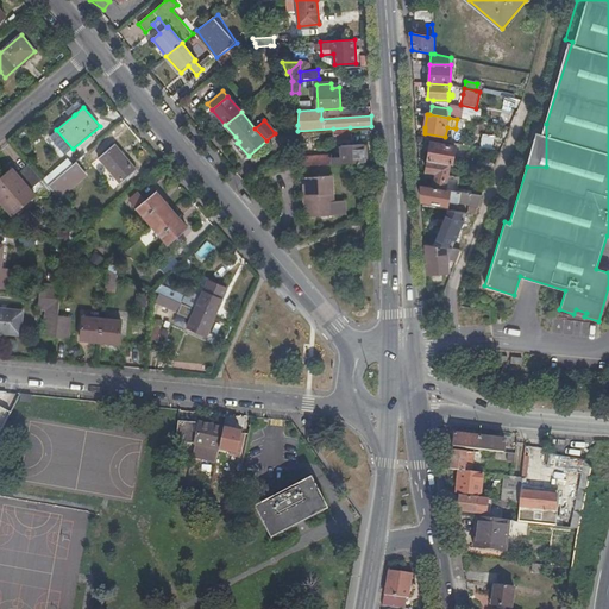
[(277,143),(283,150),(296,139),(297,131),(297,125),(277,143)]
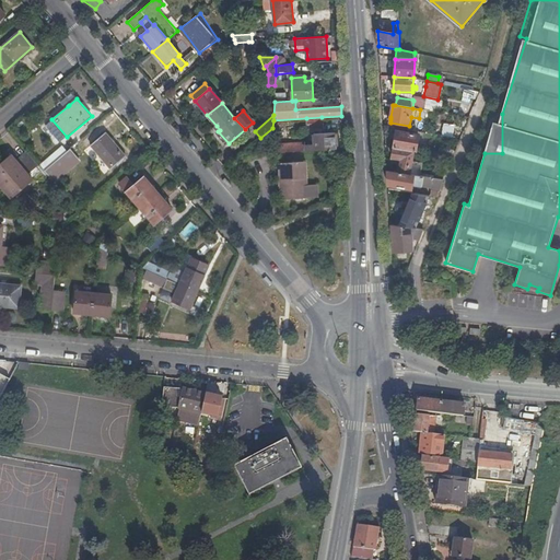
[(323,127),(322,117),(306,118),(306,128),(323,127)]
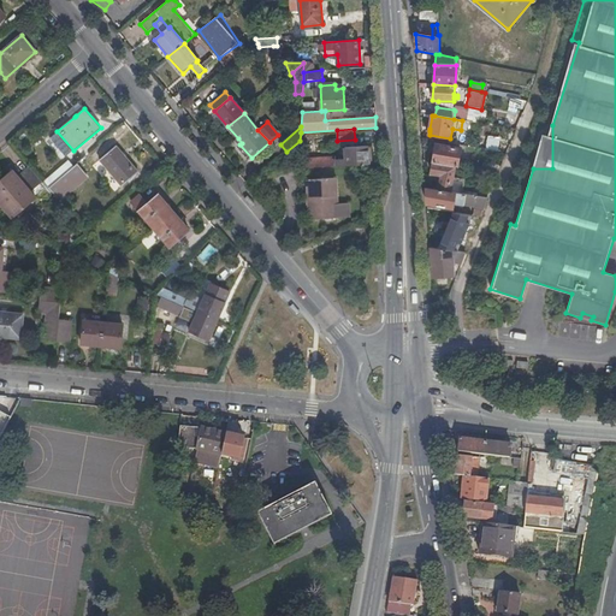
[(456,166),(457,166),(461,148),(437,143),(433,163),(456,166)]
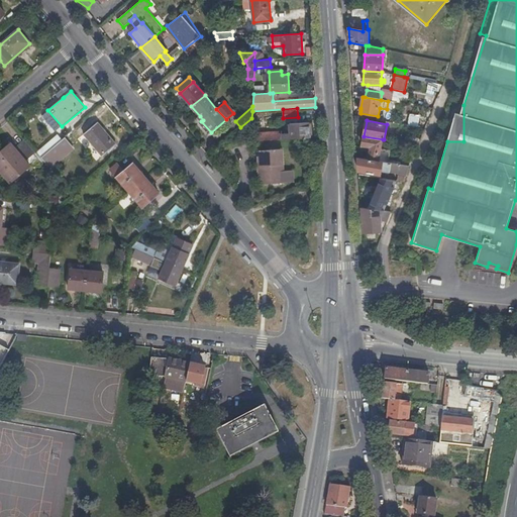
[(102,156),(116,144),(98,122),(84,134),(102,156)]
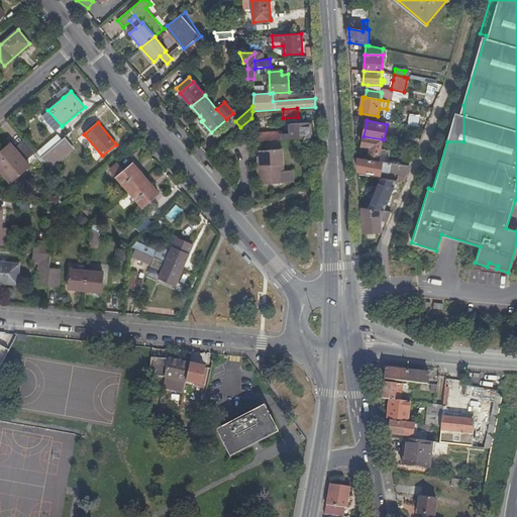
[(271,139),(309,137),(309,122),(289,123),(290,133),(282,134),(282,132),(271,132),(271,139)]
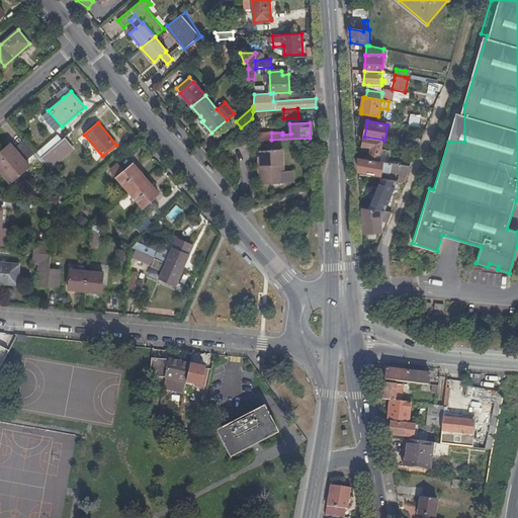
[(69,134),(72,132),(67,125),(57,134),(62,140),(69,134)]
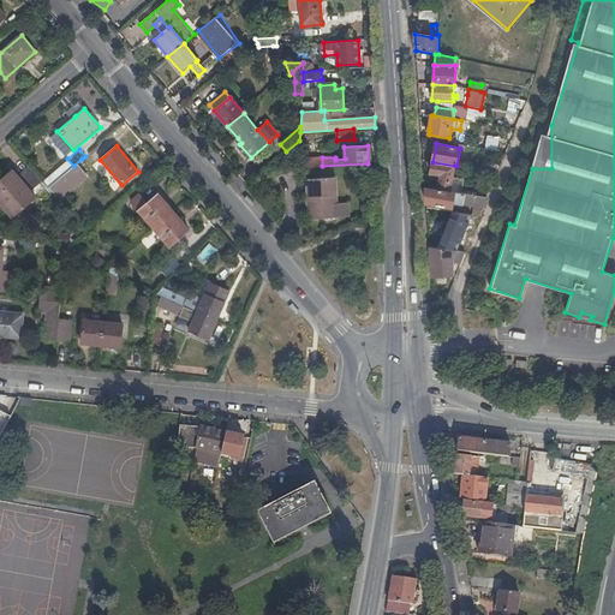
[(89,167),(82,159),(73,166),(71,168),(77,174),(78,177),(89,167)]
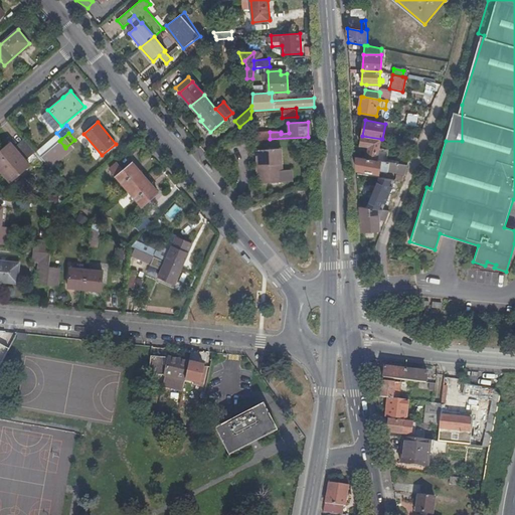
[(262,133),(250,134),(249,141),(262,140),(262,133)]
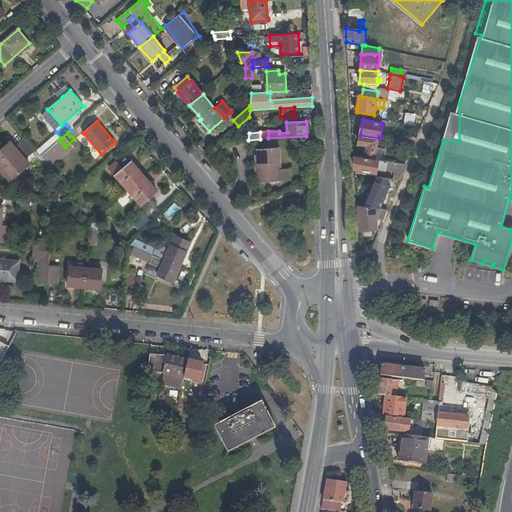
[(400,141),(413,144),(416,137),(401,134),(400,141)]
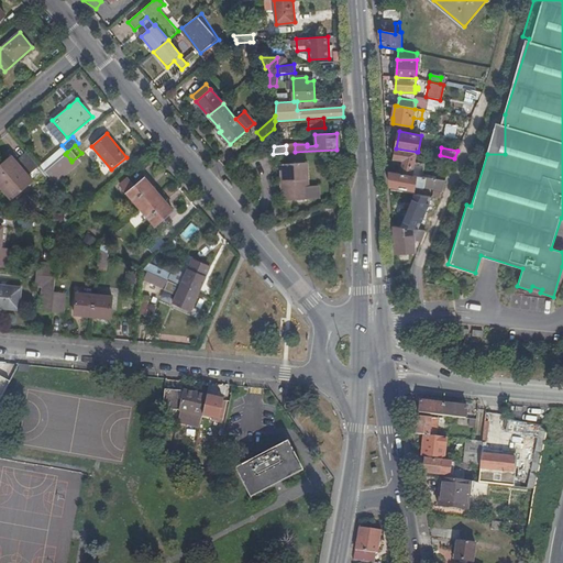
[(40,166),(44,172),(56,162),(65,154),(59,148),(40,166)]
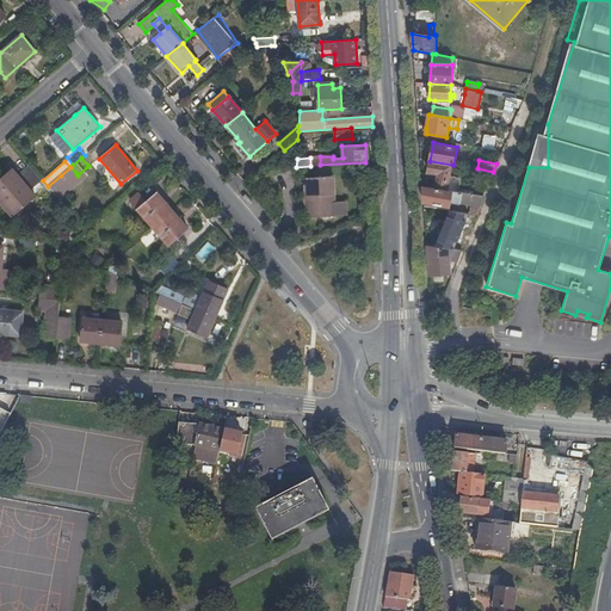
[(436,187),(458,191),(461,178),(450,176),(452,165),(430,161),(429,172),(439,173),(436,187)]
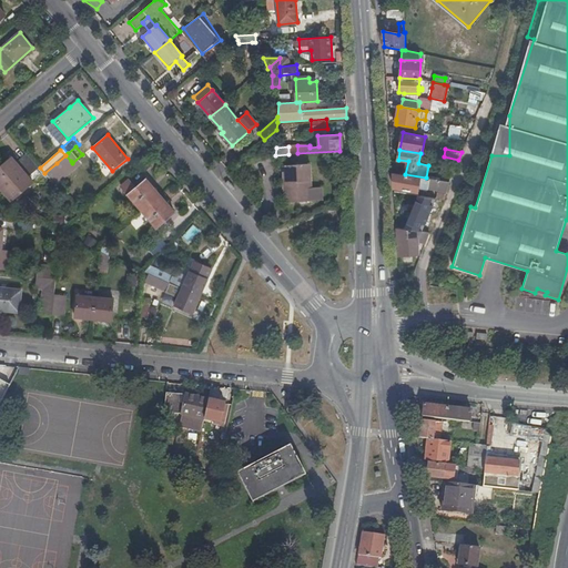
[(30,178),(39,170),(24,153),(16,161),(30,178)]
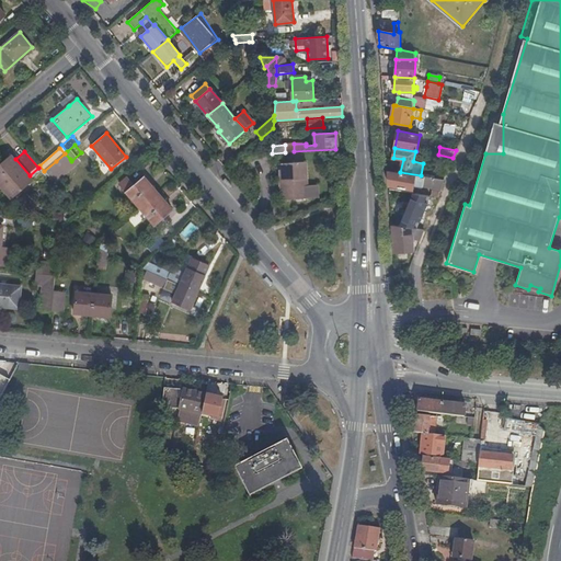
[(65,153),(56,161),(60,167),(70,159),(65,153)]
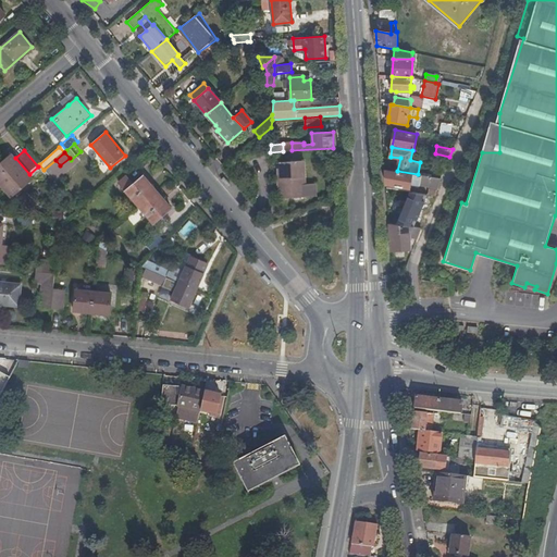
[(33,178),(29,174),(15,158),(11,153),(0,163),(0,178),(14,195),(33,178)]
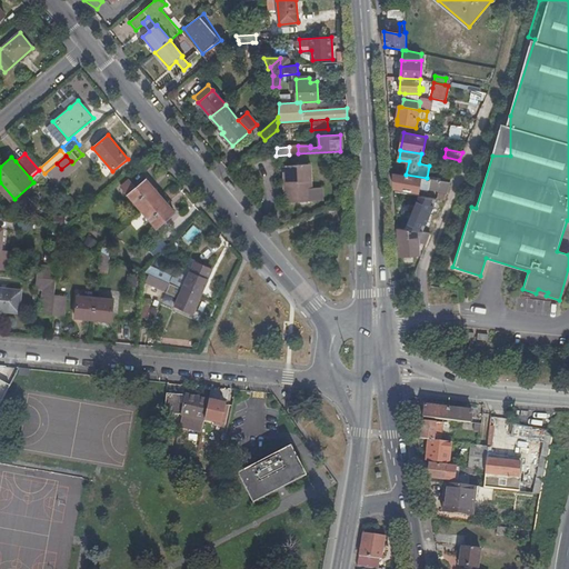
[(312,203),(310,166),(281,168),(285,205),(312,203)]
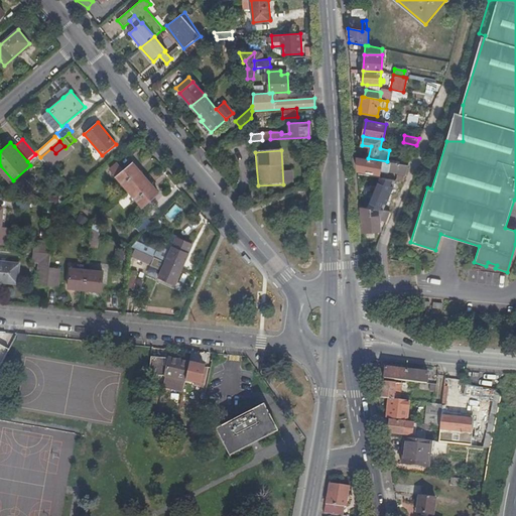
[(357,157),(358,171),(379,174),(380,169),(398,172),(399,164),(387,161),(368,158),(357,157)]
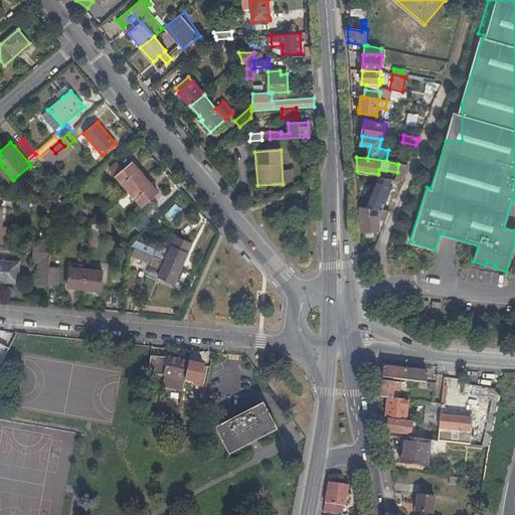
[(115,177),(122,172),(115,164),(108,170),(115,177)]
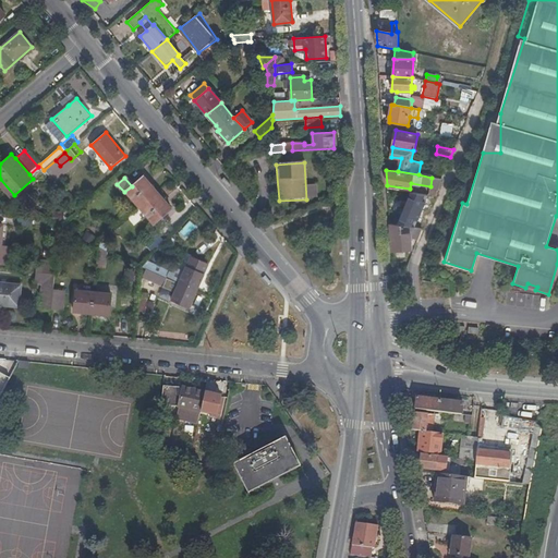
[(137,209),(154,194),(147,186),(148,185),(142,178),(132,186),(124,192),(137,209)]
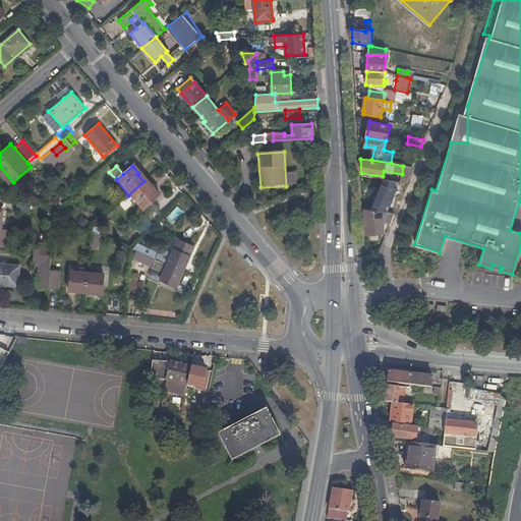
[(402,174),(409,175),(412,167),(403,166),(402,174)]
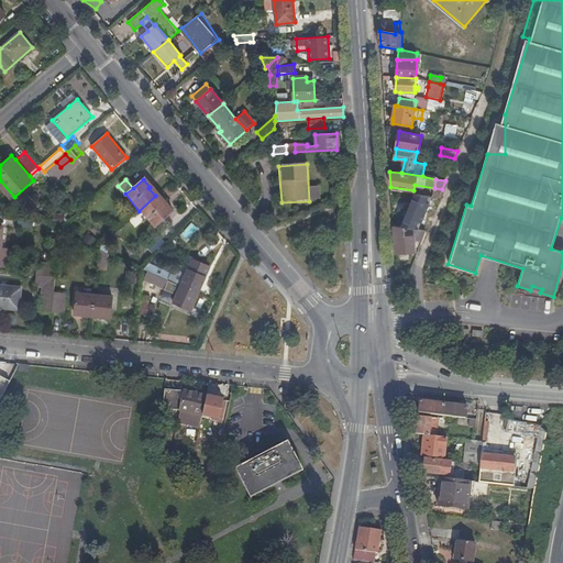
[(405,228),(418,230),(424,195),(410,192),(405,228)]
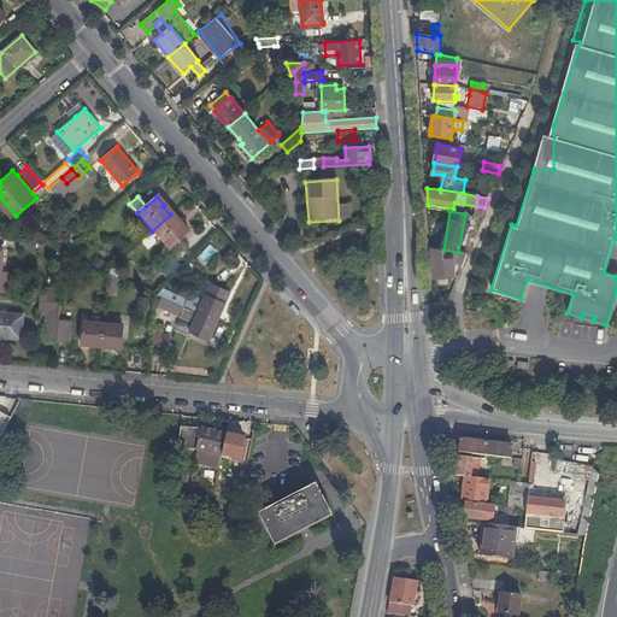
[(177,224),(170,215),(152,231),(168,248),(187,233),(178,223),(177,224)]
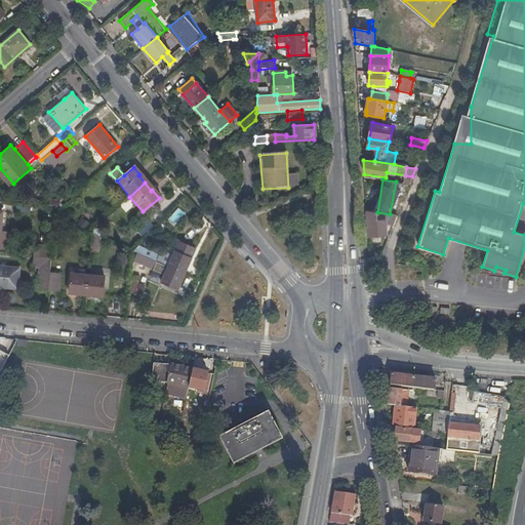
[(57,216),(58,209),(44,207),(43,213),(57,216)]
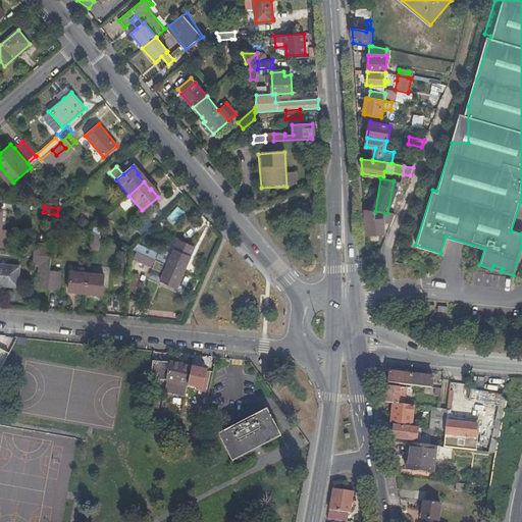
[(382,218),(392,221),(395,214),(387,213),(375,211),(364,209),(366,235),(385,233),(384,224),(382,224),(382,218)]
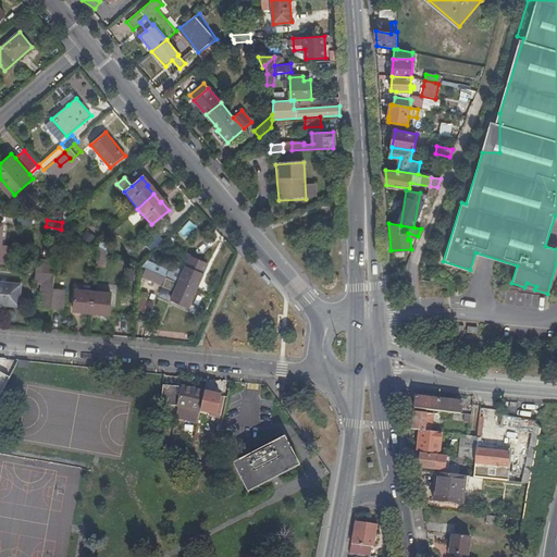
[(158,232),(146,243),(152,249),(164,239),(158,232)]
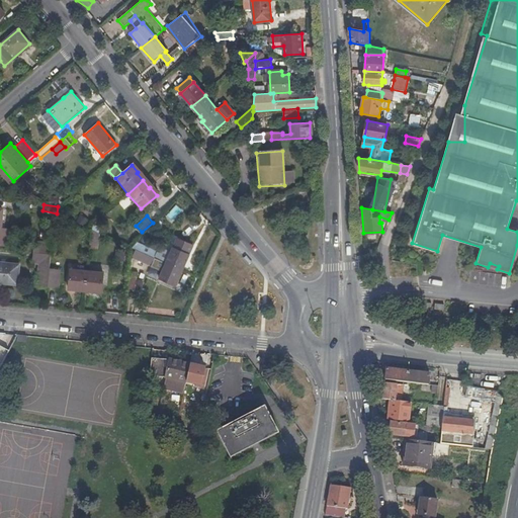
[(97,250),(99,235),(90,231),(89,250),(97,250)]
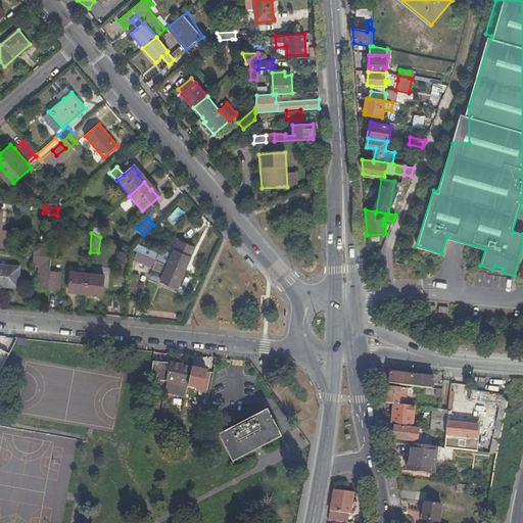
[(168,266),(184,273),(195,247),(179,241),(168,266)]
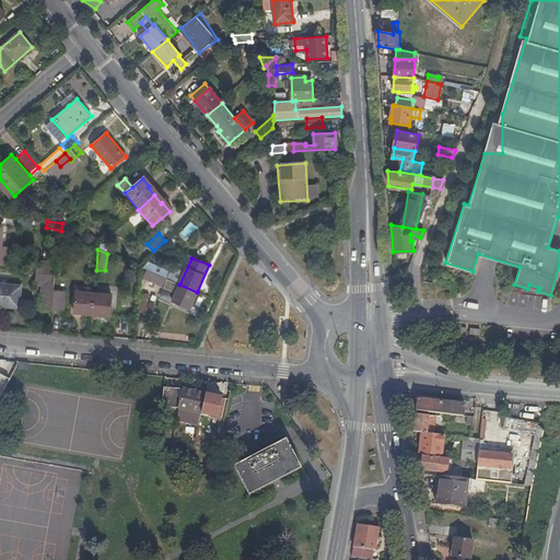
[(150,264),(147,269),(166,279),(170,272),(150,264)]
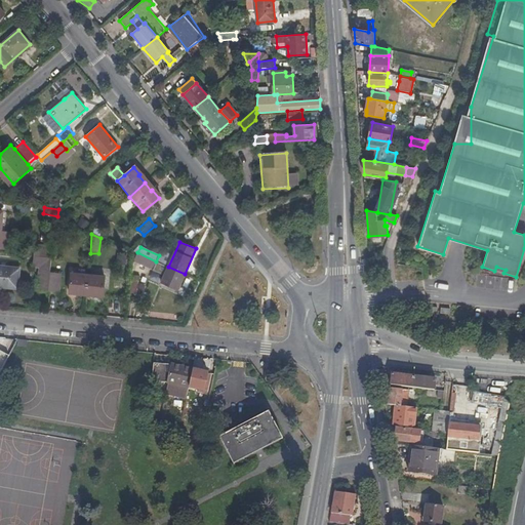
[(137,252),(137,253),(156,261),(137,252)]
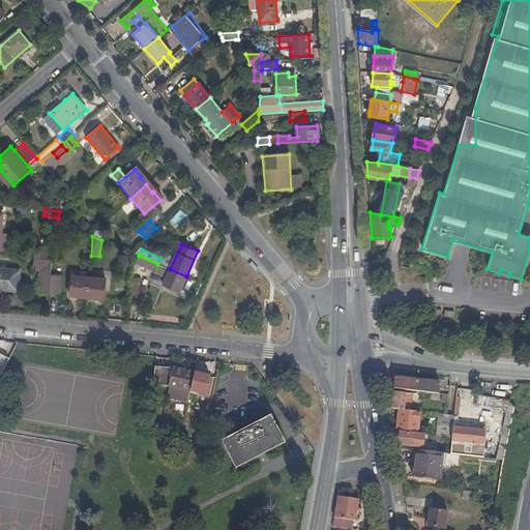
[(157,264),(139,256),(136,261),(155,270),(157,264)]
